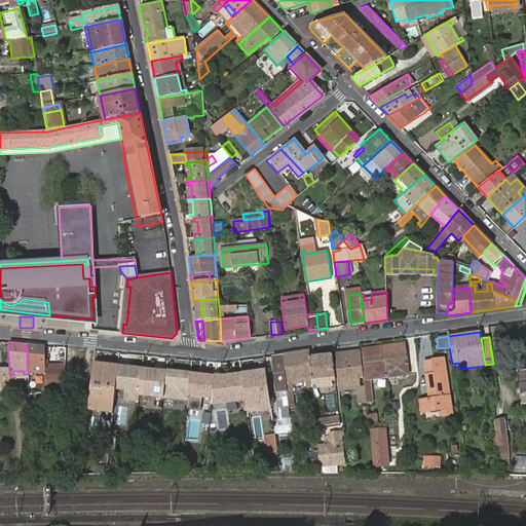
[(31,374),(44,373),(44,366),(44,347),(27,345),(28,374),(28,376),(31,375),(31,374)]
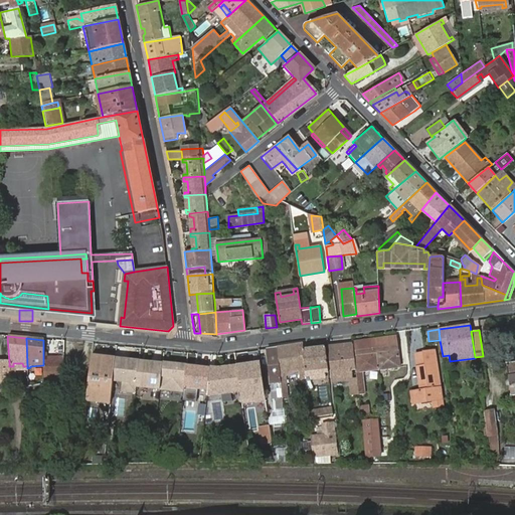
[(374,343),(377,370),(399,367),(395,341),(374,343)]
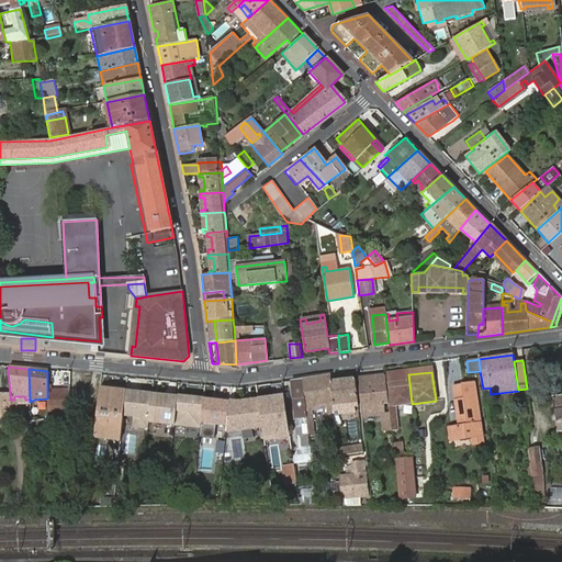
[(390,406),(388,407),(388,413),(390,431),(397,430),(395,406),(412,404),(408,374),(386,378),(390,406)]
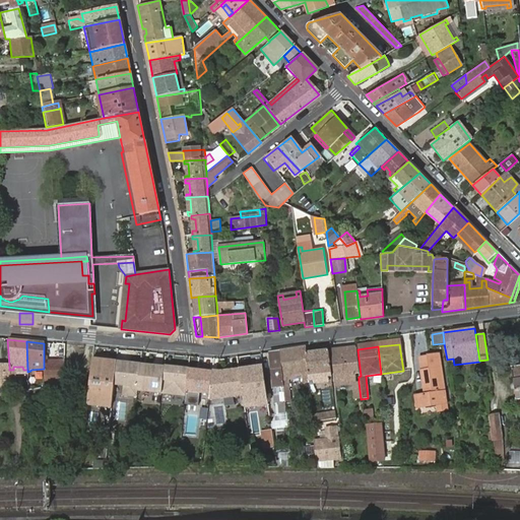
[(279,351),(286,410),(290,410),(287,381),(303,379),(304,384),(309,383),(306,353),(305,347),(279,351)]
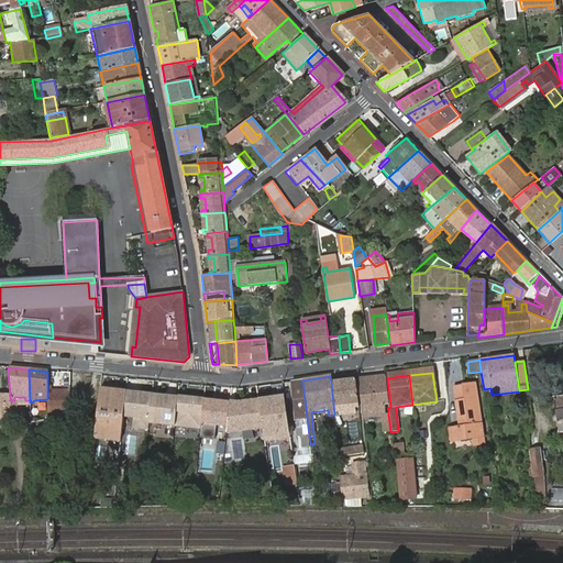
[(385,376),(359,379),(363,418),(375,417),(375,415),(381,414),(384,410),(384,405),(387,404),(385,376)]
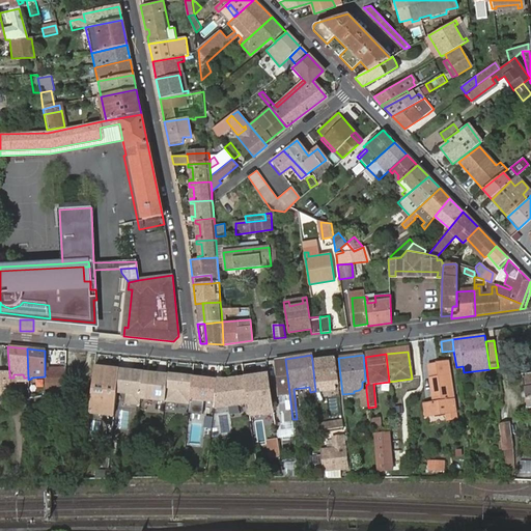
[(312,361),(315,391),(315,395),(320,394),(320,389),(319,384),(332,382),(333,385),(337,385),(334,358),(312,361)]
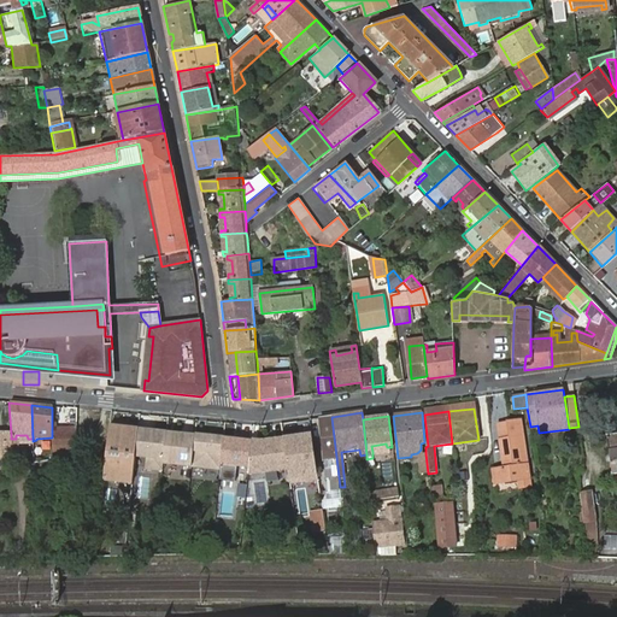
[(331,417),(321,418),(325,460),(328,479),(330,477),(331,488),(334,487),(340,487),(331,417)]
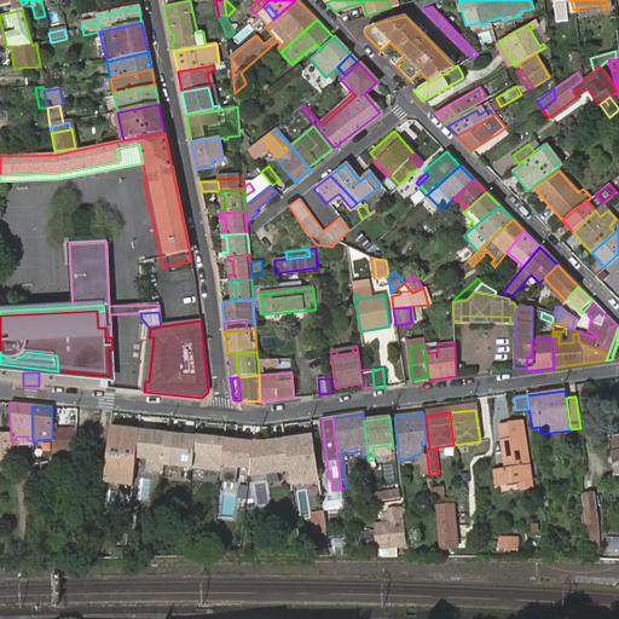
[(493,473),(496,486),(521,484),(521,481),(530,480),(521,423),(510,424),(510,426),(499,427),(502,441),(501,441),(502,452),(507,451),(509,470),(504,472),(493,473)]
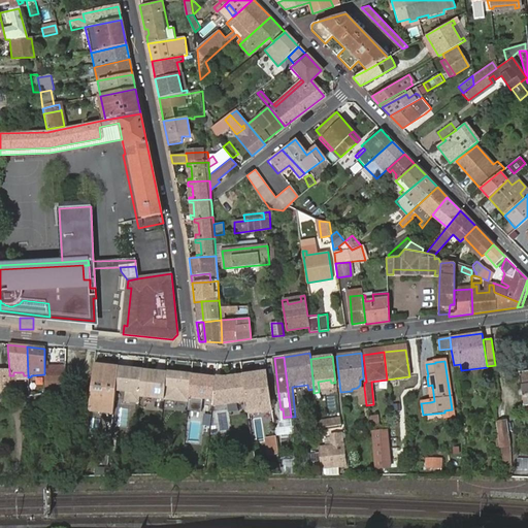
[(118,367),(93,365),(88,414),(112,416),(116,393),(118,367)]
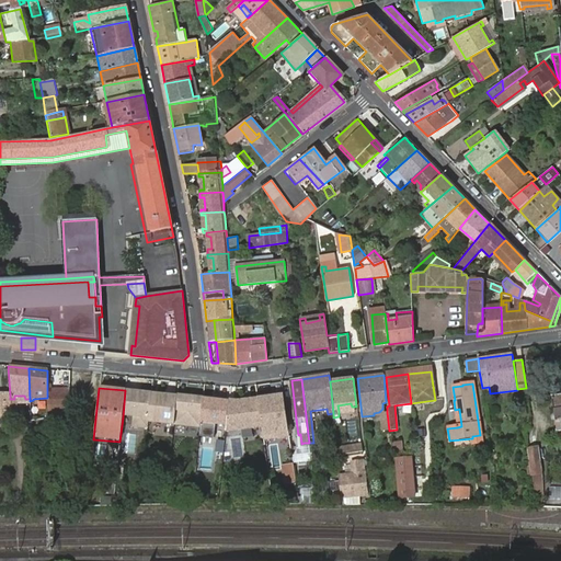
[(47,398),(47,420),(50,420),(52,416),(56,416),(57,408),(67,408),(67,390),(47,390),(47,398)]
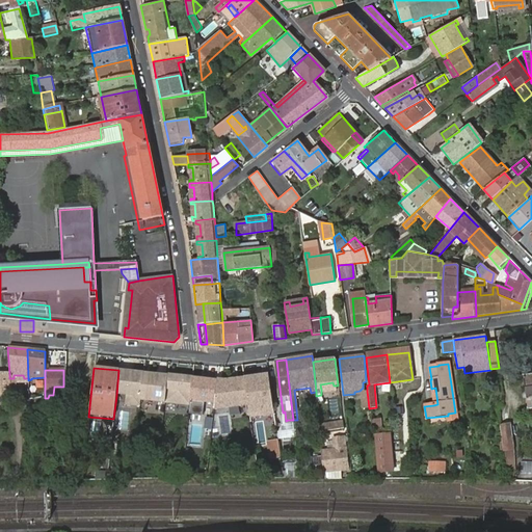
[(143,373),(118,370),(116,396),(125,397),(124,405),(140,407),(140,402),(143,373)]
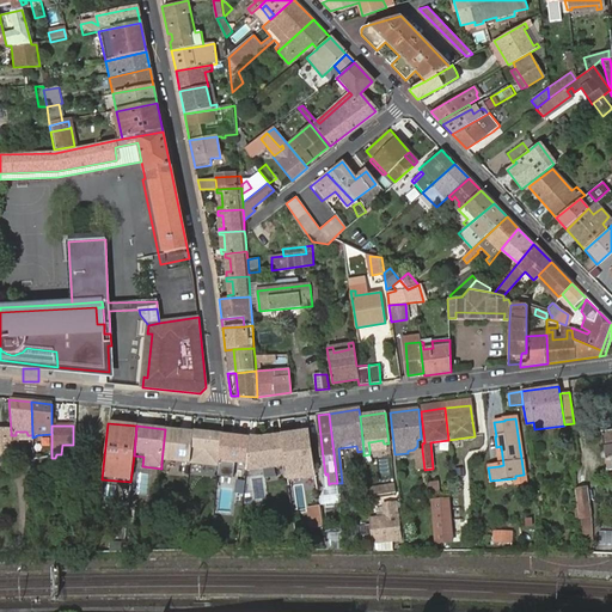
[(193,432),(165,429),(161,463),(190,465),(193,432)]
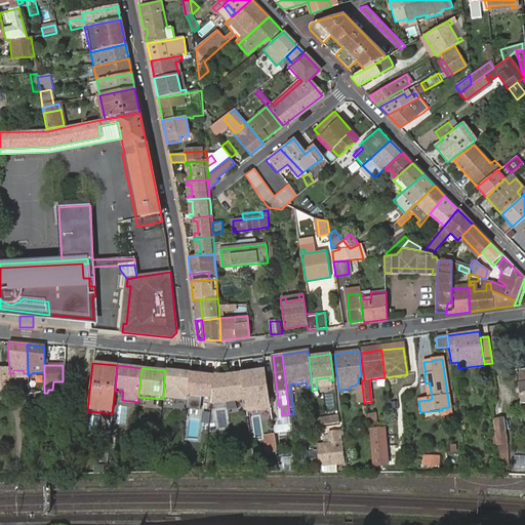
[(0,399),(10,398),(9,373),(9,369),(0,369),(0,399)]
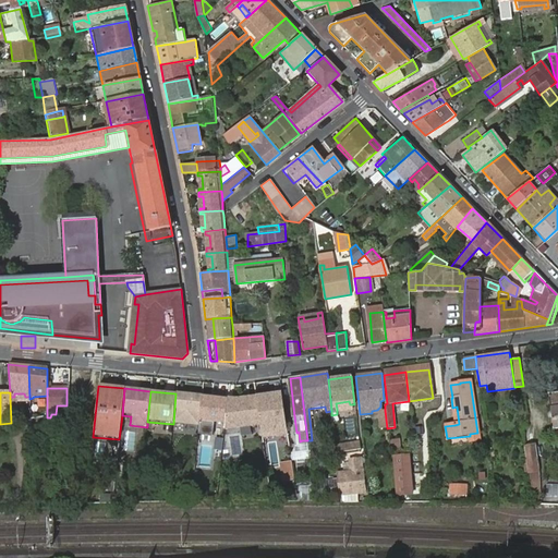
[(281,392),(256,397),(259,426),(262,439),(287,436),(281,392)]
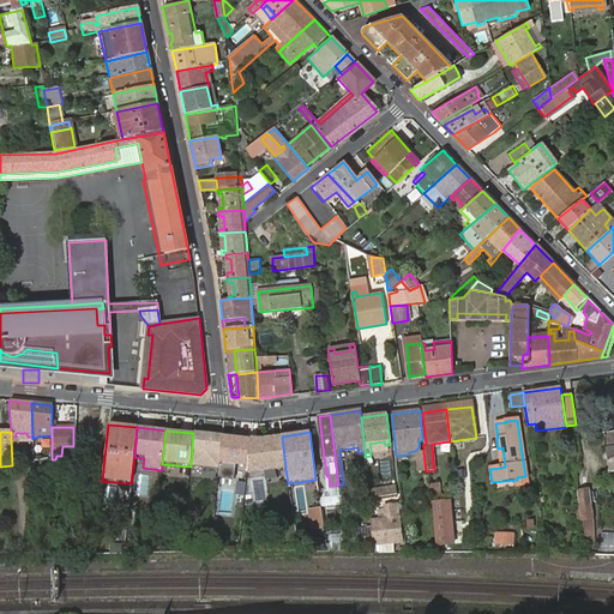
[(222,435),(193,433),(191,467),(218,469),(220,464),(222,435)]
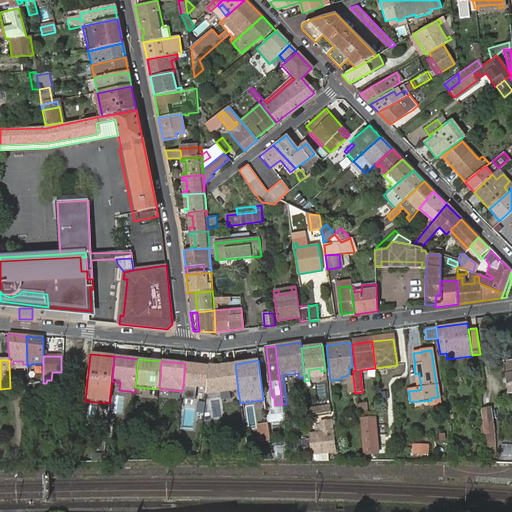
[(209,366),(185,363),(183,387),(206,390),(209,366)]
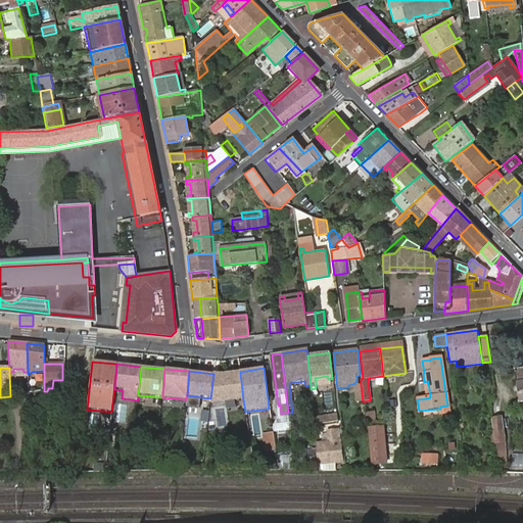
[(240,372),(214,374),(210,398),(210,405),(243,399),(240,372)]
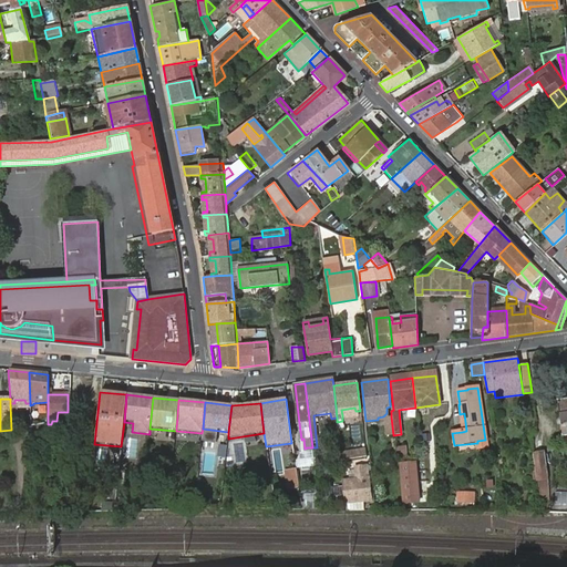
[(51,424),(68,422),(68,412),(58,412),(57,421),(52,421),(51,424)]
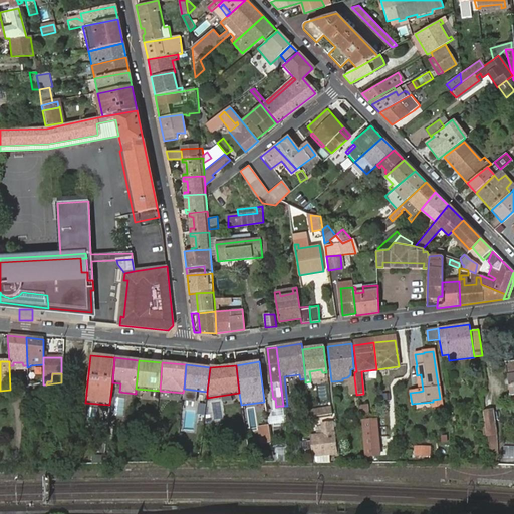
[(333,401),(334,415),(341,414),(339,400),(333,401)]
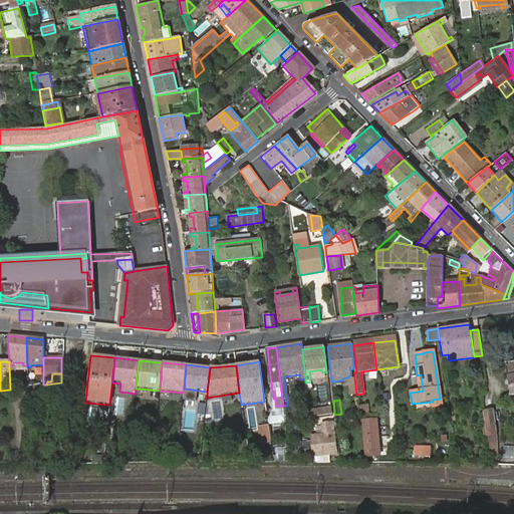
[(360,406),(361,418),(369,416),(369,405),(360,406)]
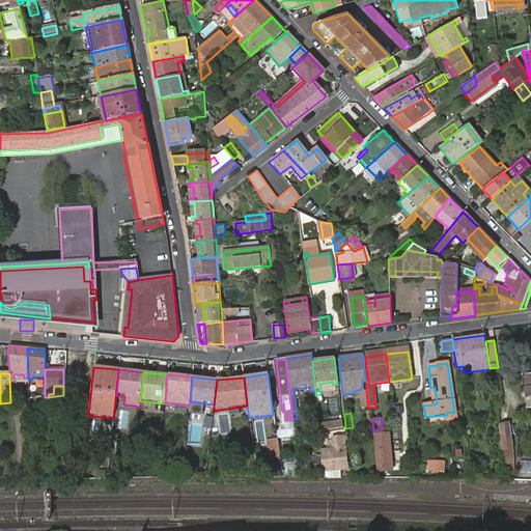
[(342,420),(319,425),(319,432),(343,428),(342,420)]
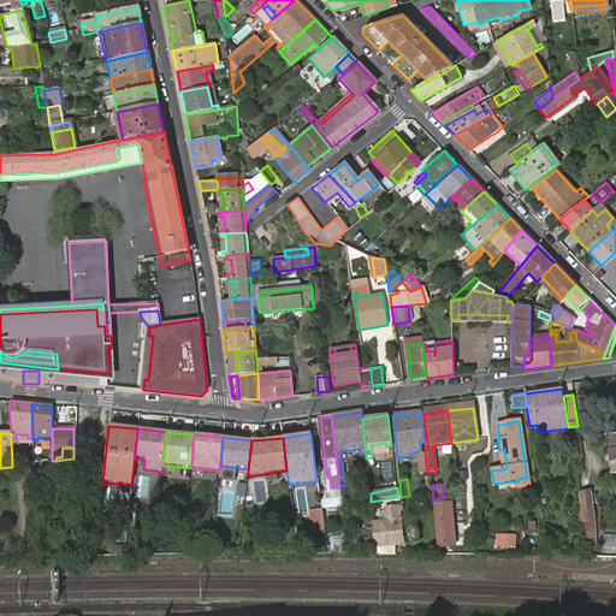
[(590,492),(581,493),(586,529),(591,558),(597,558),(593,528),(592,520),(594,520),(590,492)]
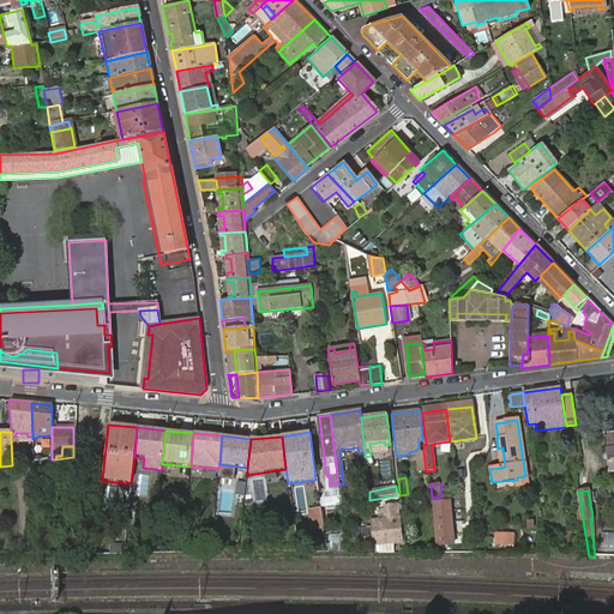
[(432,505),(435,547),(452,546),(447,504),(432,505)]
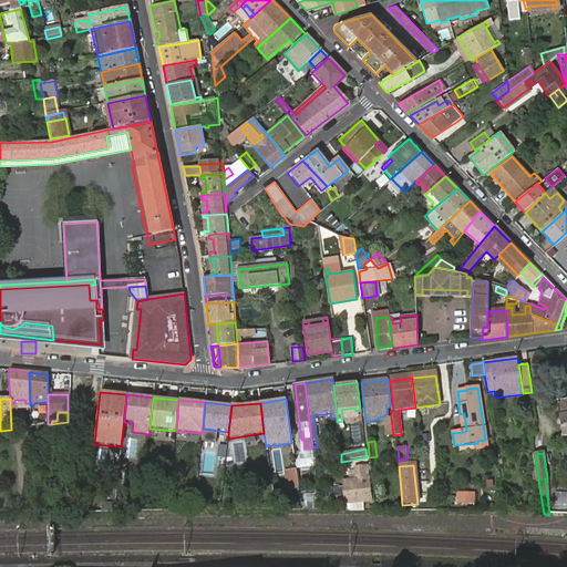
[(343,483),(347,509),(351,509),(351,505),(371,503),(367,468),(353,471),(354,482),(343,483)]
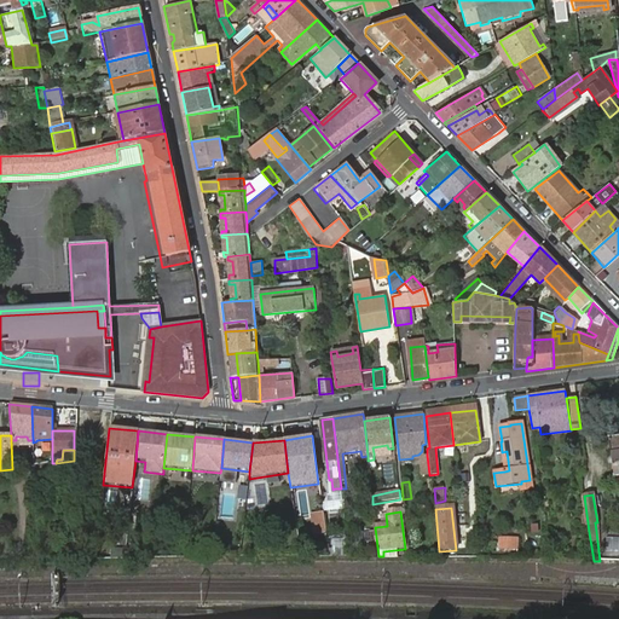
[(328,514),(316,513),(313,532),(325,532),(328,514)]
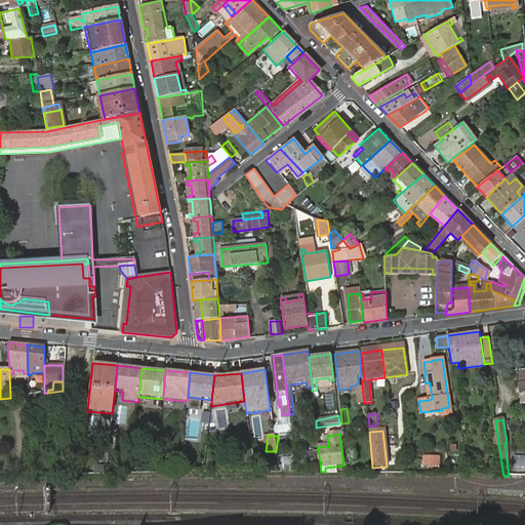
[(440,456),(425,455),(423,466),(439,466),(440,456)]
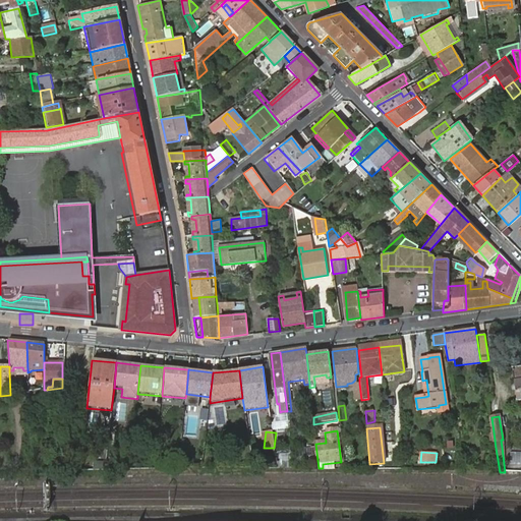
[(520,464),(520,452),(509,453),(509,464),(520,464)]
